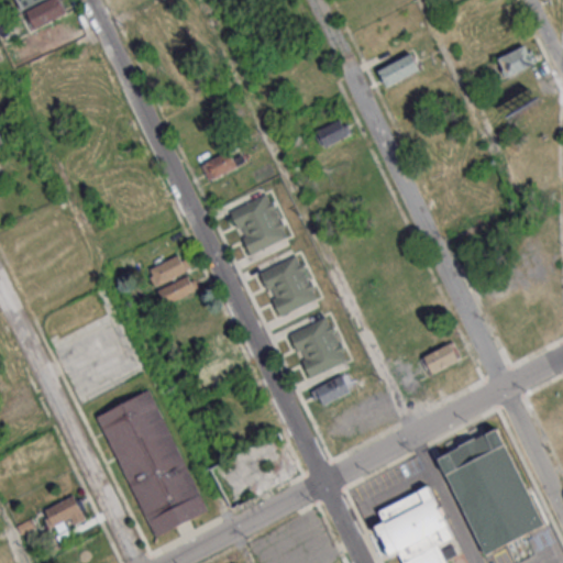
[(18,0),(40,0),(22,9),(18,0)]
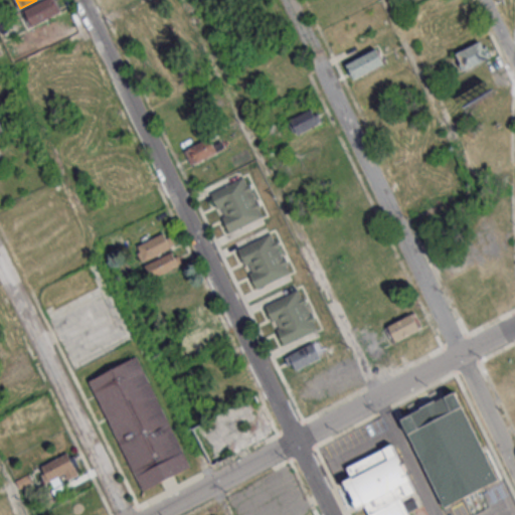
[(23,9),(41,0),(56,0),(61,9),(31,25),(23,9)]
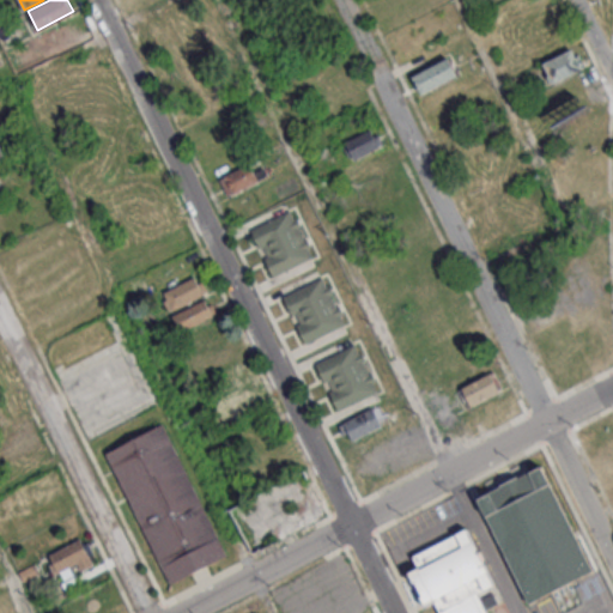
[(542,65),(572,49),(582,66),(552,82),(542,65)]
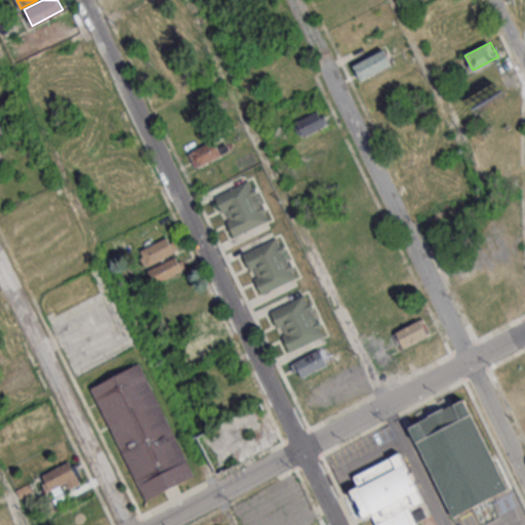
[(352,66),(384,49),(391,64),(359,80),(352,66)]
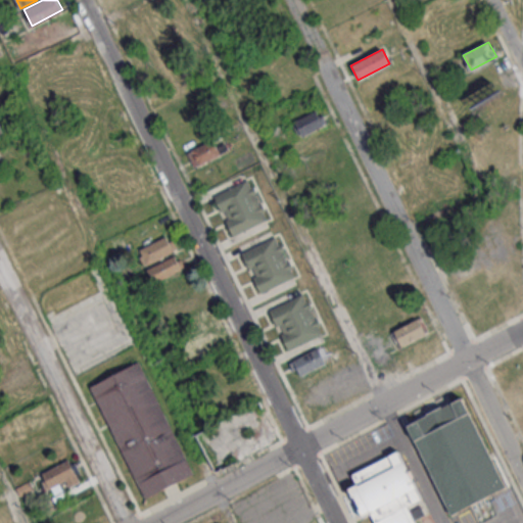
[(294,120),(315,110),(322,125),(300,135),(294,120)]
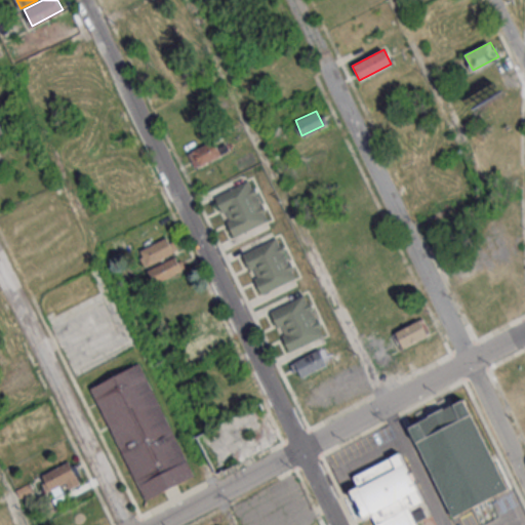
[(304,145),(313,158),(336,143),(327,129),(304,145)]
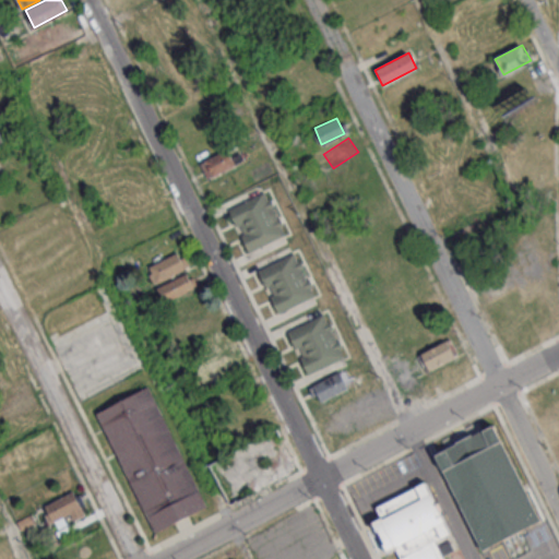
[(200,162),(235,144),(244,162),(209,179),(200,162)]
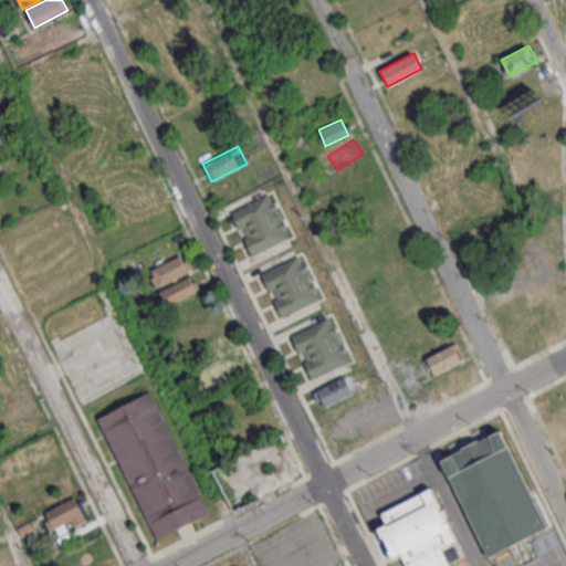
[(231,212),(268,195),(272,202),(274,201),(278,209),(275,210),(281,221),(283,220),(287,228),(285,229),(290,238),(253,255),(244,239),(248,237),(243,228),(240,230),(231,212)]
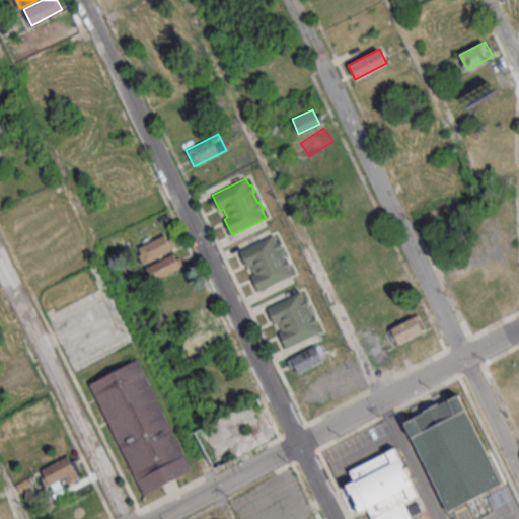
[(138,247),(165,233),(172,246),(145,262),(138,247)]
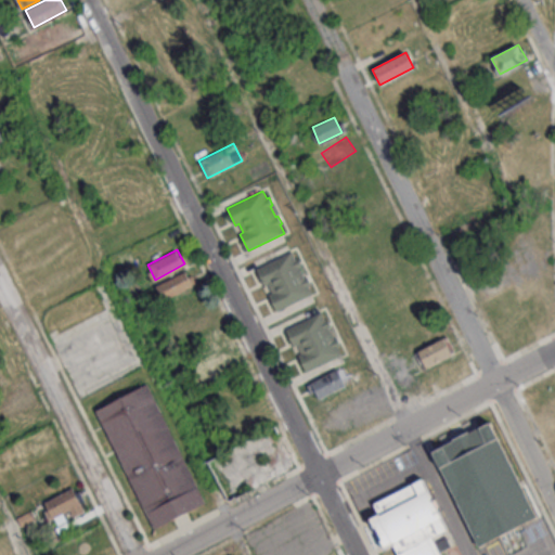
[(255,269),(291,252),(295,260),(297,259),(300,266),(298,268),(304,279),(306,276),(310,285),(308,286),(312,295),(276,312),(268,295),(271,294),(267,285),(263,286),(255,269)]
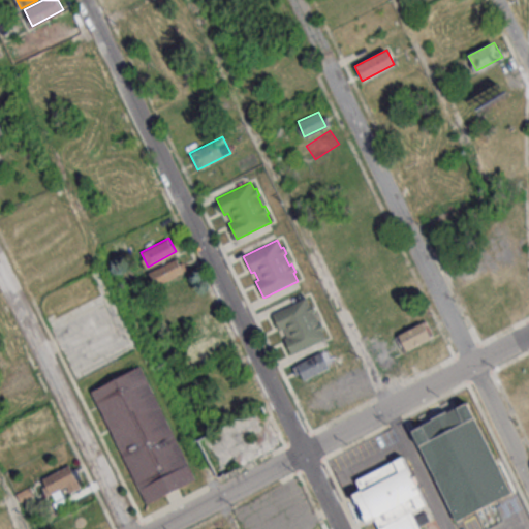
[(148,274),(181,256),(187,269),(155,286),(148,274)]
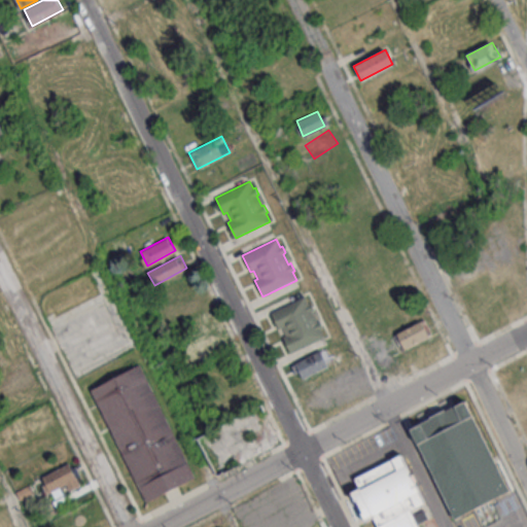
[(271,314),(305,297),(308,305),(311,304),(314,311),(311,312),(316,322),(319,321),(322,329),(321,329),(324,338),(290,354),(282,339),(285,337),(281,329),(278,330),(271,314)]
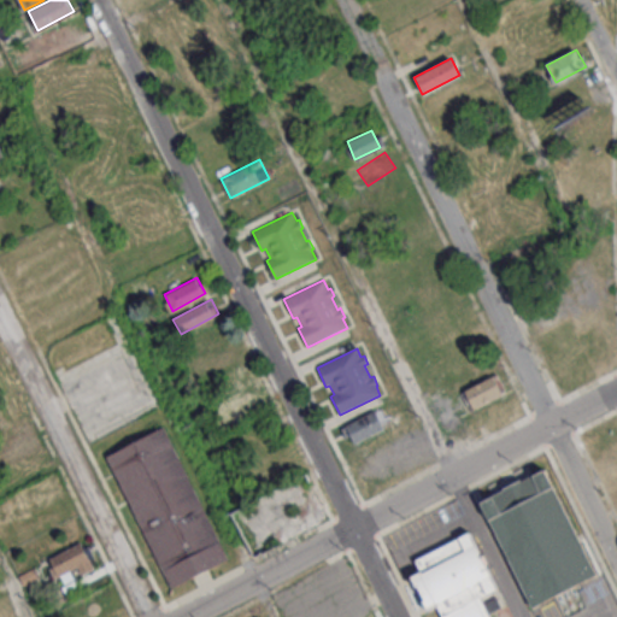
[(465,391),(495,375),(504,393),(474,409),(465,391)]
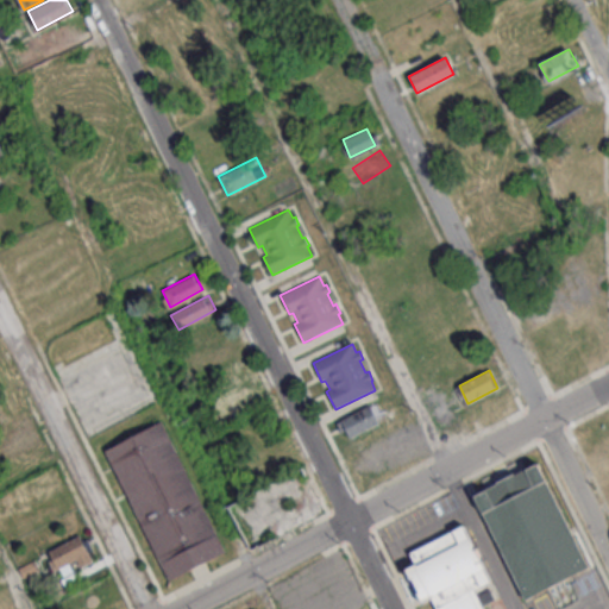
[(246,385),(256,406),(220,424),(214,413),(220,409),(217,401),(246,385)]
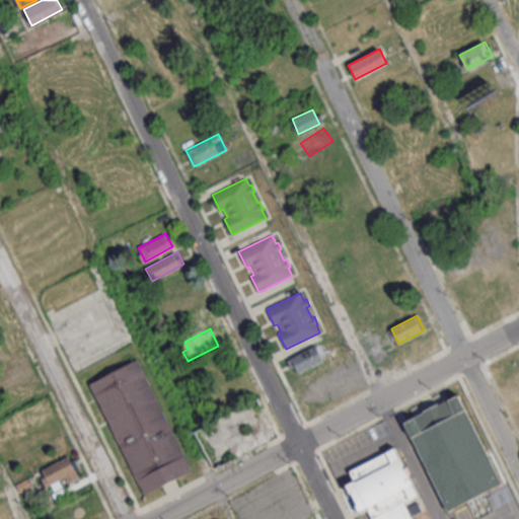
[(290,358),(317,344),(324,358),(297,372),(290,358)]
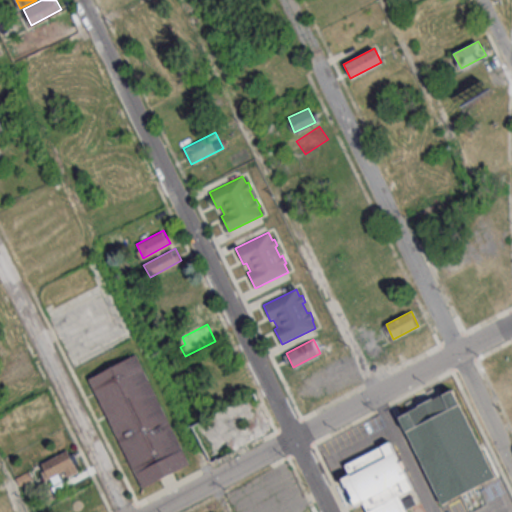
[(87,378),(136,354),(189,463),(141,487),(87,378)]
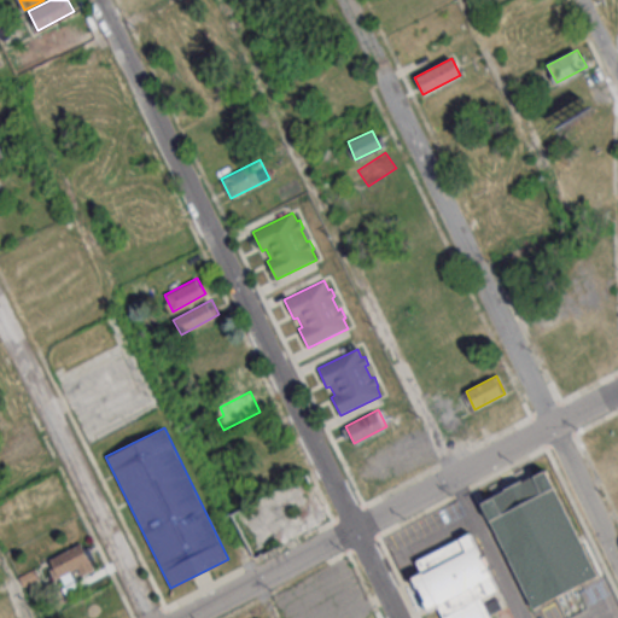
[(481,501),(547,468),(600,575),(534,608),(481,501)]
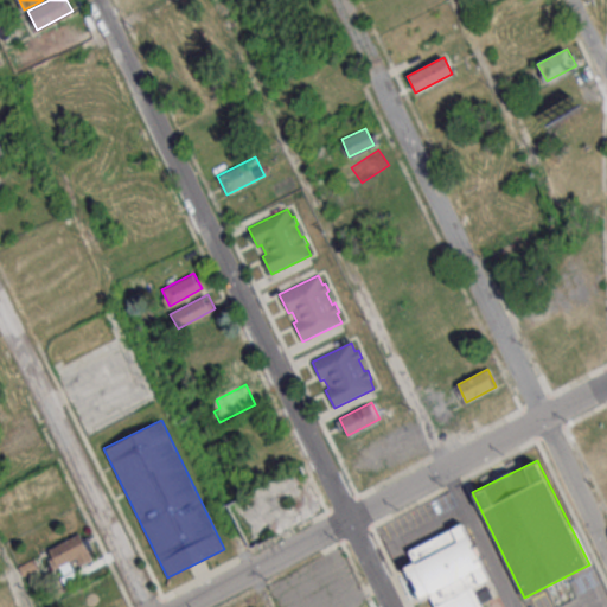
[(468,586),(479,606),(433,606),(428,598),(421,601),(403,568),(415,562),(409,549),(462,522),(490,575),(468,586)]
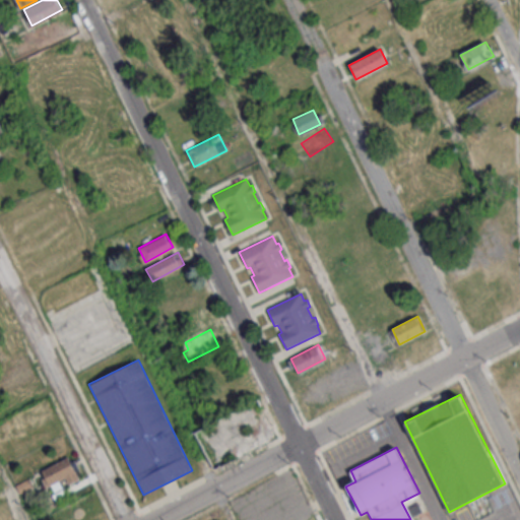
[(44,471),(69,457),(71,460),(75,458),(81,468),(76,471),(79,476),(70,482),(66,475),(51,483),(44,471)]
